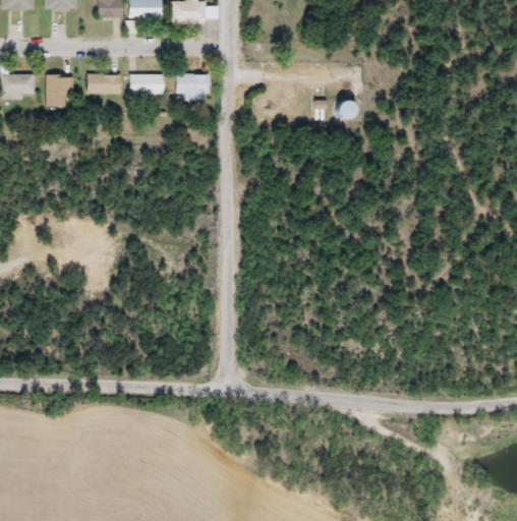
[(0,0),(35,0),(35,10),(0,10),(0,0)]
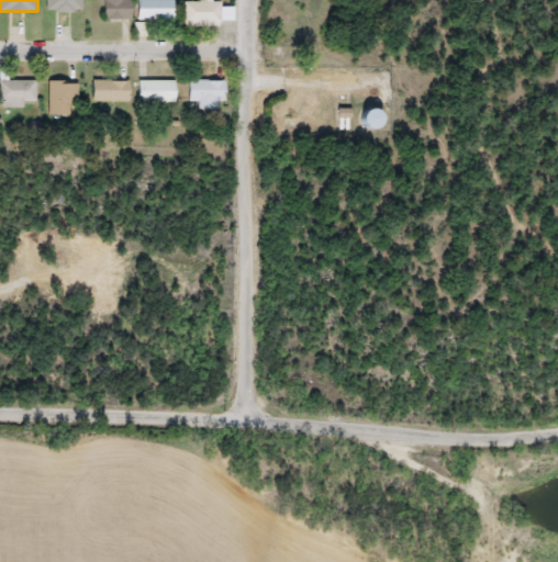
[(133,0),(133,20),(104,20),(104,0),(133,0)]
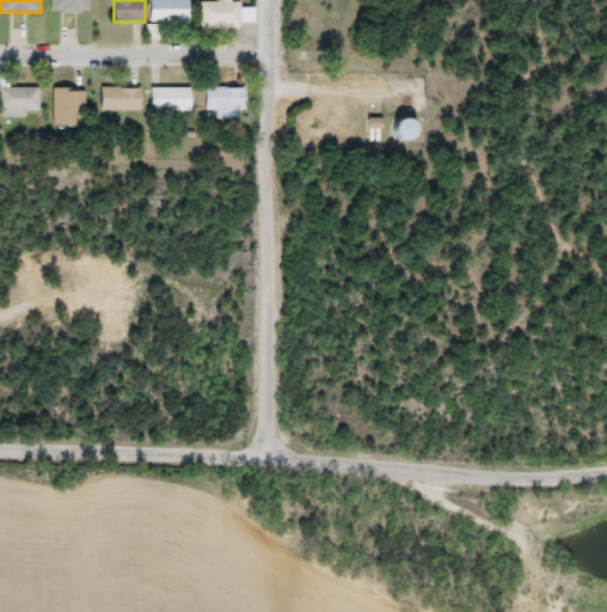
[(192,0),(192,22),(152,22),(152,0),(192,0)]
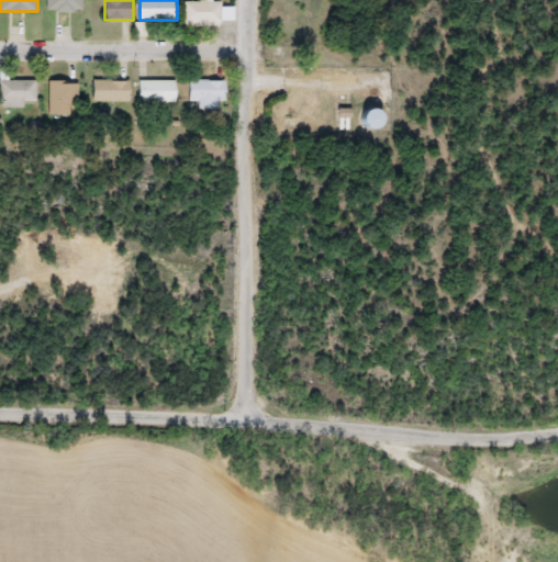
[(223,26),(186,26),(186,1),(222,1),(223,26)]
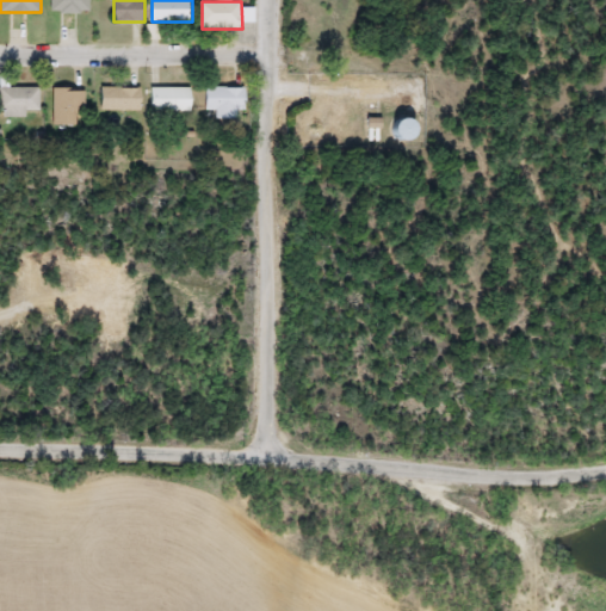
[(41,87),(41,116),(1,116),(1,87),(41,87)]
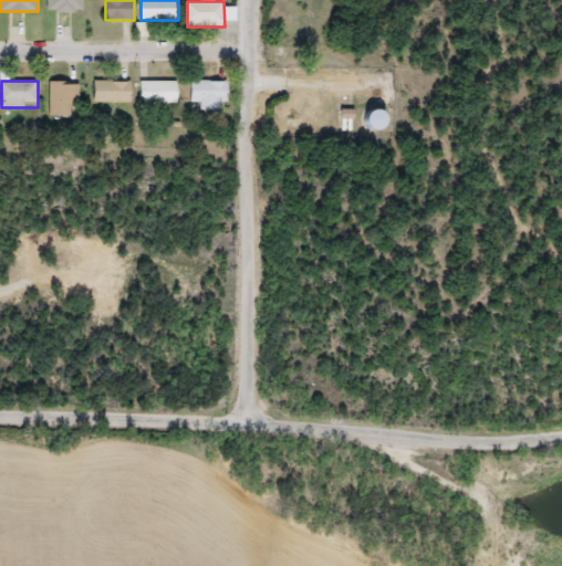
[(94,102),(94,81),(132,81),(132,102),(94,102)]
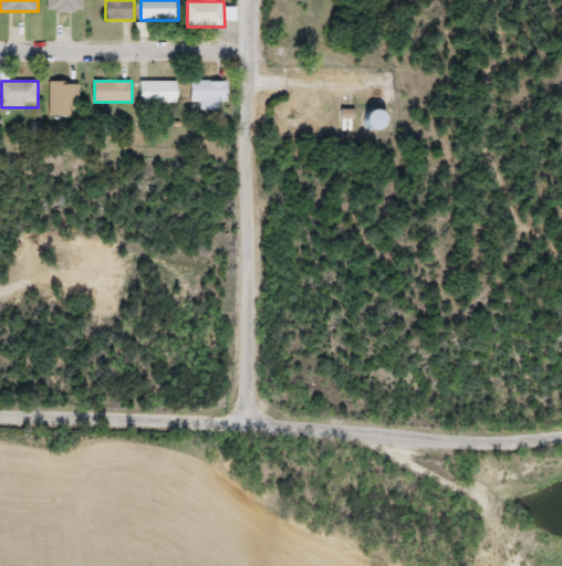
[(177,81),(177,104),(141,104),(141,81),(177,81)]
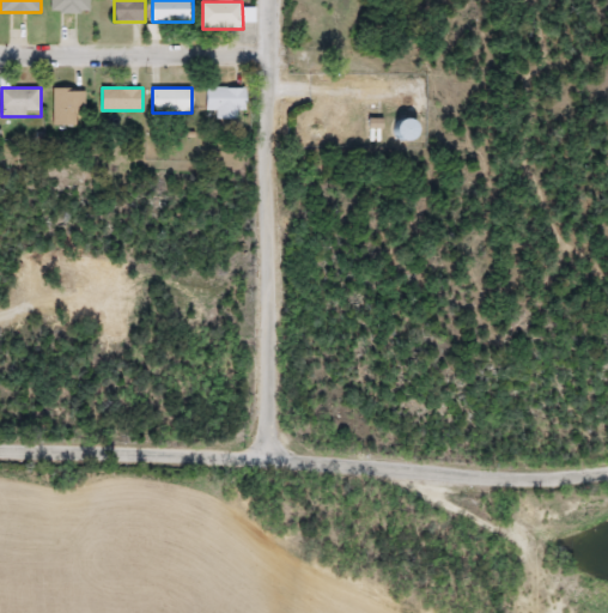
[(217,117),(217,110),(205,110),(206,87),(244,89),(244,117),(217,117)]
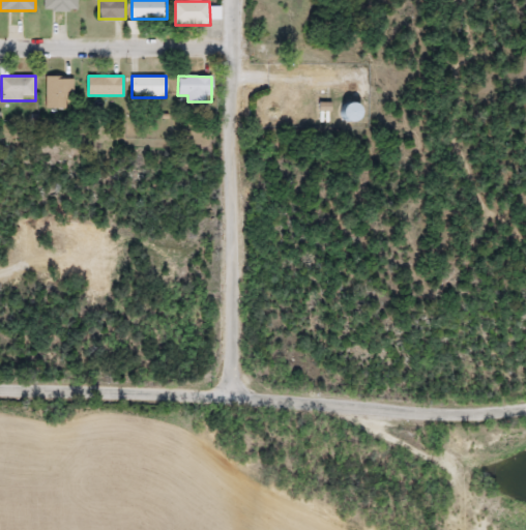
[(47,109),(47,78),(76,78),(76,95),(67,95),(67,109),(47,109)]
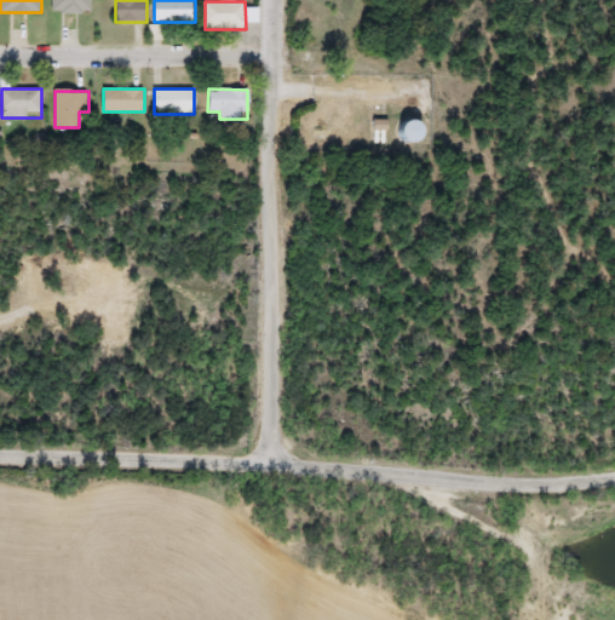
[(412,144),(395,133),(404,119),(420,128),(412,144)]
